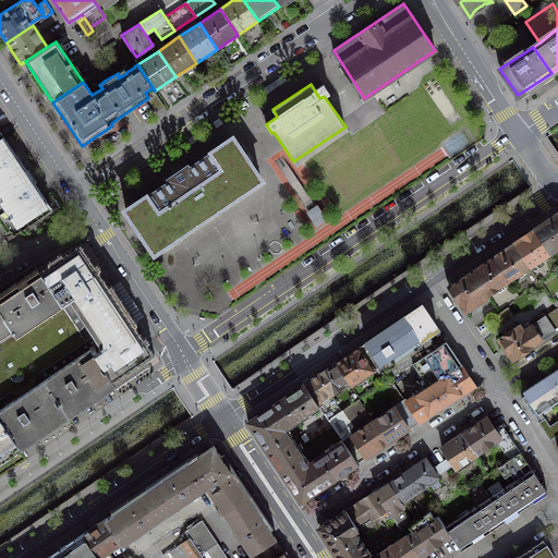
[(0,187),(26,170),(3,135),(0,136),(0,187)]
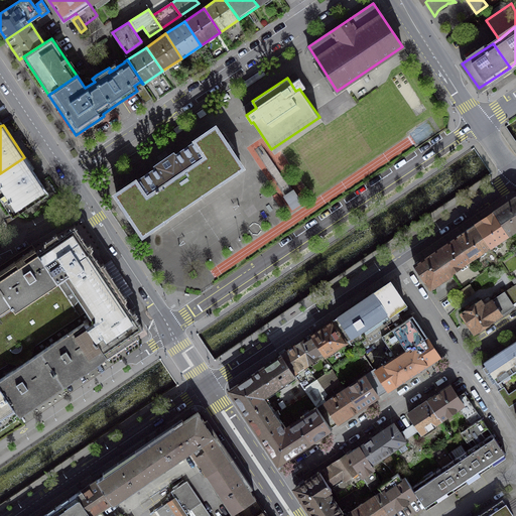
[(156,167),(116,194),(129,214),(143,233),(165,219),(164,218),(219,180),(220,181),(242,166),(215,127),(175,155),(173,152),(169,155),(164,158),(154,164),(156,167)]
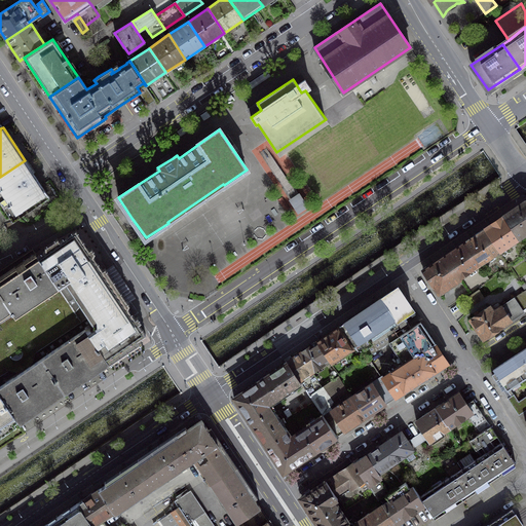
[(25,160),(0,177),(0,201),(12,221),(48,197),(25,160)]
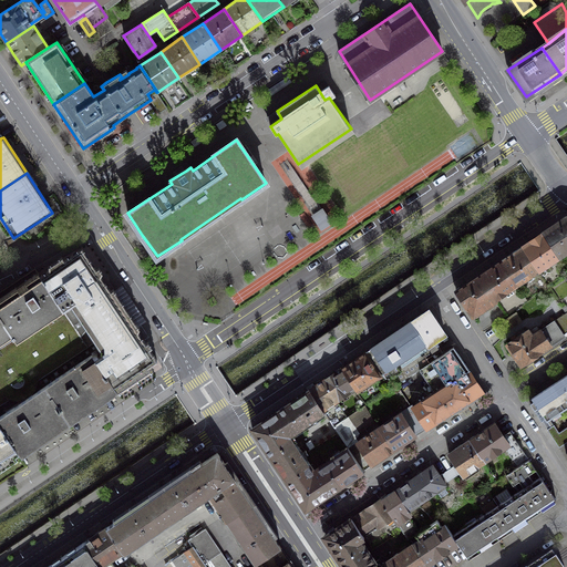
[(566,216),(543,233),(558,256),(566,250),(566,216)]
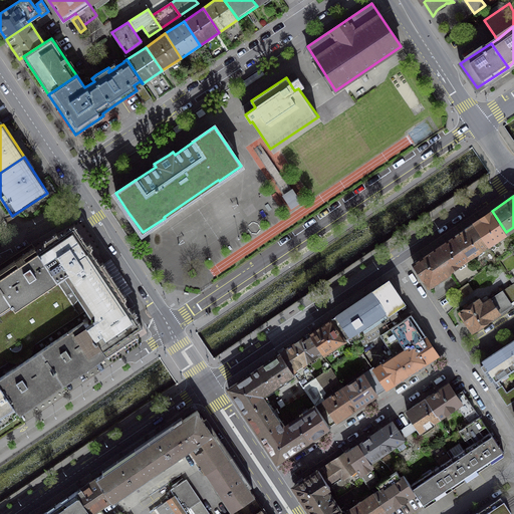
[(506,232),(492,211),(473,224),(487,245),(506,232)]
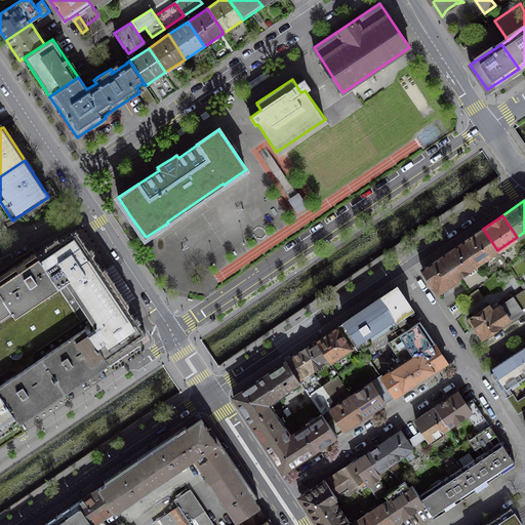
[(54,281),(93,255),(95,253),(91,247),(88,248),(87,247),(83,241),(76,229),(59,240),(57,237),(45,246),(45,249),(37,254),(54,281)]
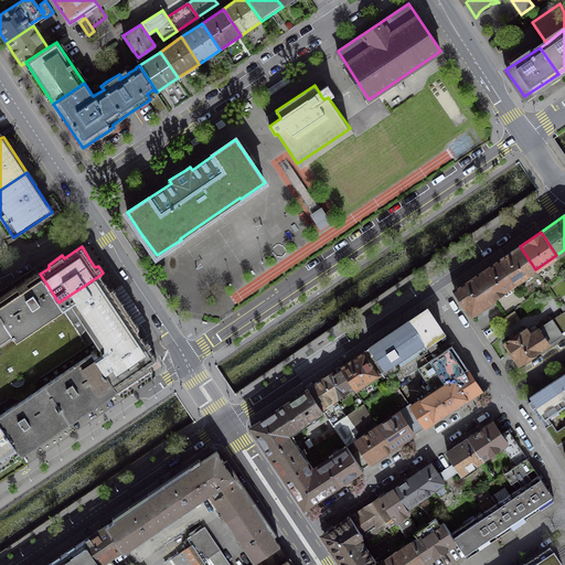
[(535,269),(520,246),(499,259),(514,284),(535,269)]
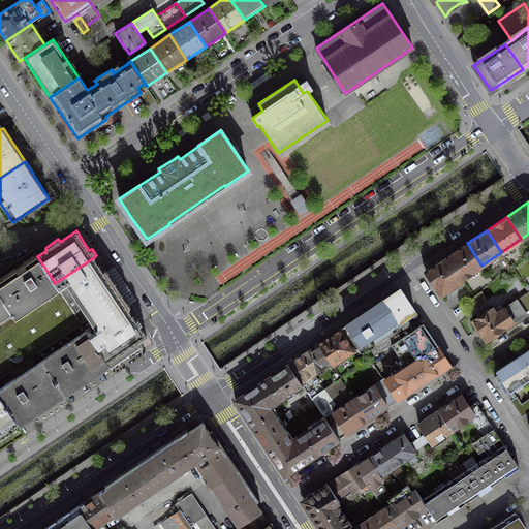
[(481,266),(467,243),(449,255),(447,256),(463,280),(472,274),(474,276),(479,272),(477,269),(481,266)]
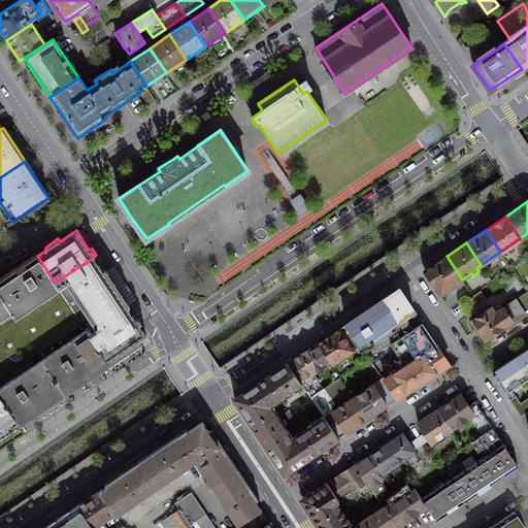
[(55,283),(37,256),(35,254),(0,276),(0,295),(9,308),(12,315),(57,286),(55,283)]
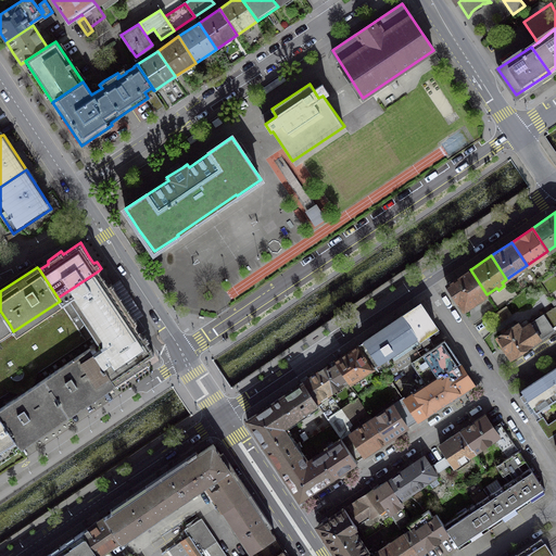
[(487,294),(470,269),(468,272),(446,285),(464,310),(487,294)]
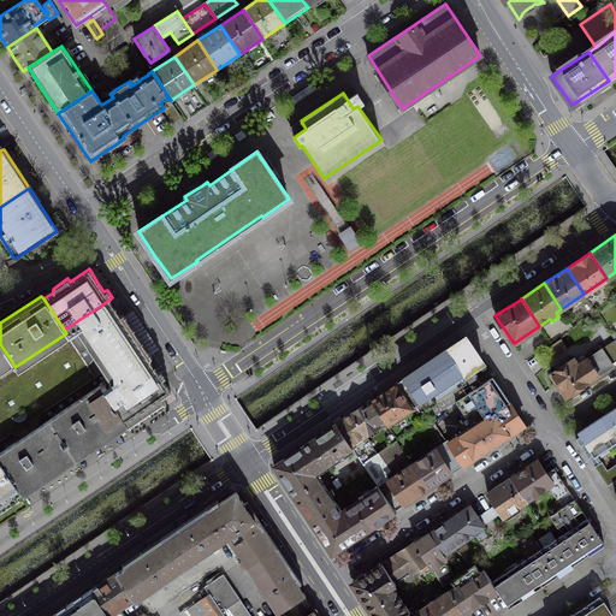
[(158,372),(150,361),(152,356),(123,313),(119,315),(110,300),(64,330),(66,333),(100,384),(125,421),(171,391),(163,378),(165,377),(160,369),(158,372)]
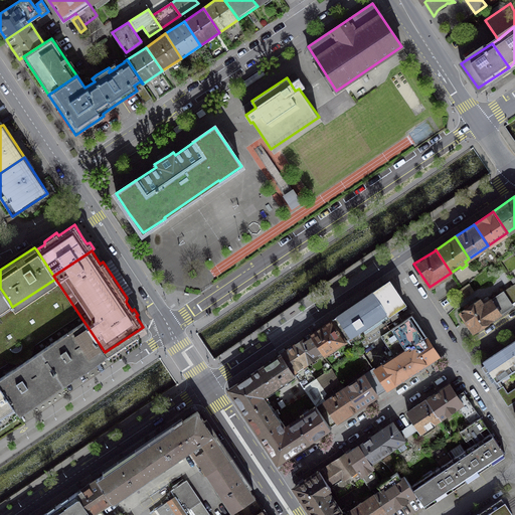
[(0,306),(0,376),(40,350),(83,321),(55,279),(12,307),(9,301),(0,306)]
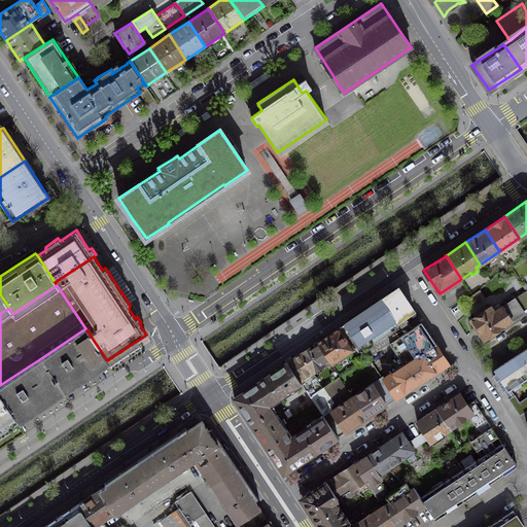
[(398,288),(345,323),(358,343),(364,351),(400,326),(399,325),(400,325),(401,326),(411,320),(407,315),(414,310),(398,288)]
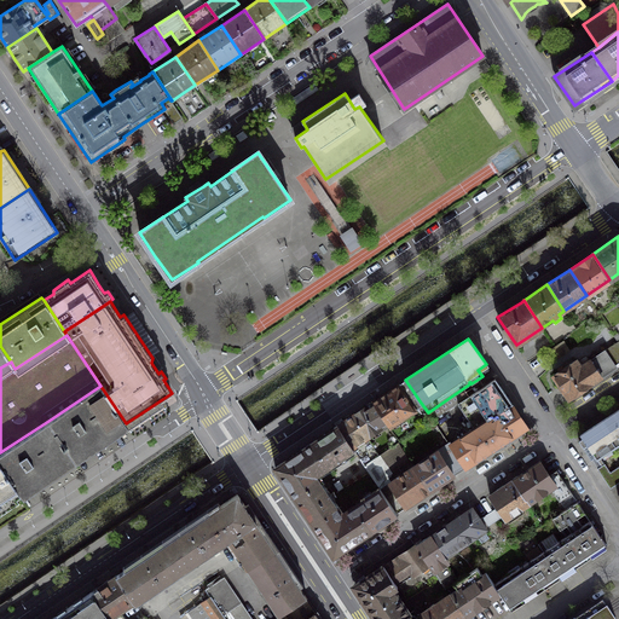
[(580,366),(576,360),(565,368),(554,375),(561,386),(570,398),(618,365),(618,345),(617,342),(580,366)]
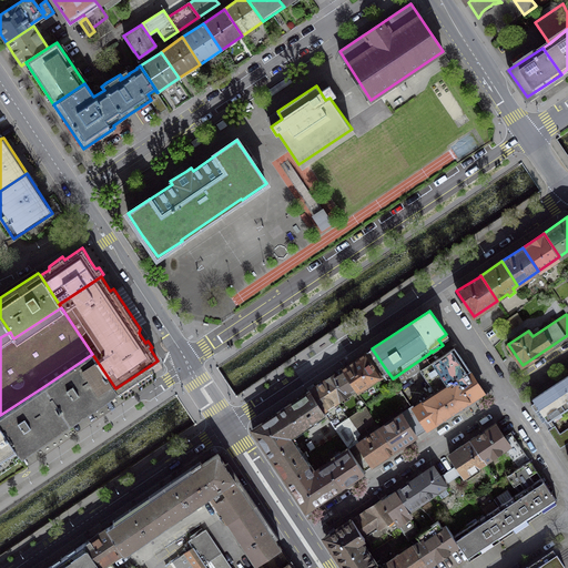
[(0,337),(10,332),(0,317),(0,337)]
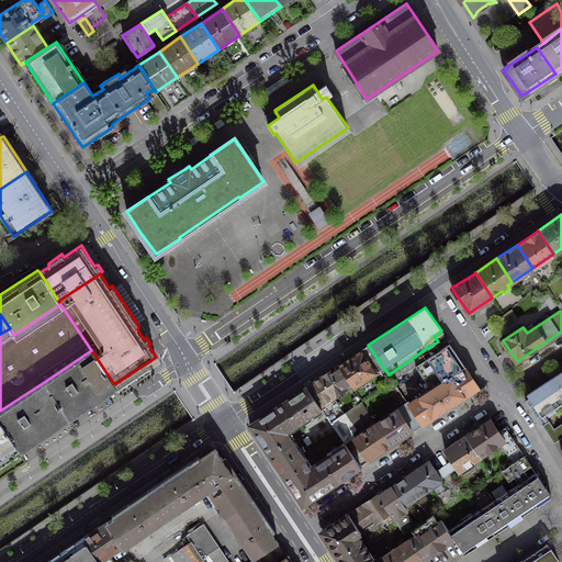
[(449,344),(415,366),(417,369),(430,389),(408,403),(423,424),(474,390),(479,388),(451,346),(449,344)]
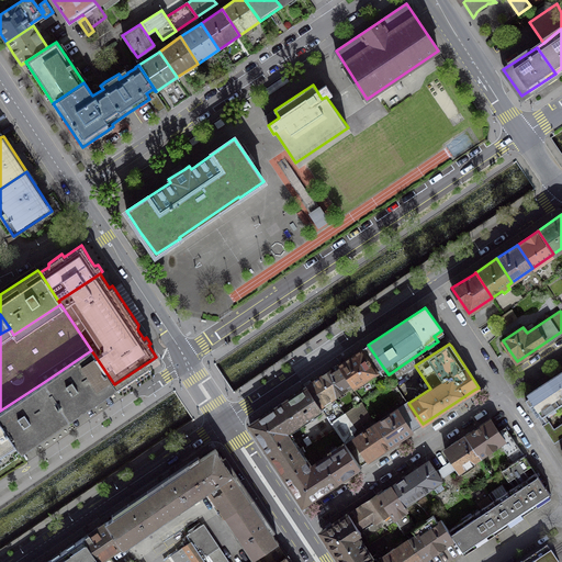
[(382,366),(368,345),(338,364),(340,368),(350,383),(353,389),(377,372),(375,370),(382,366)]
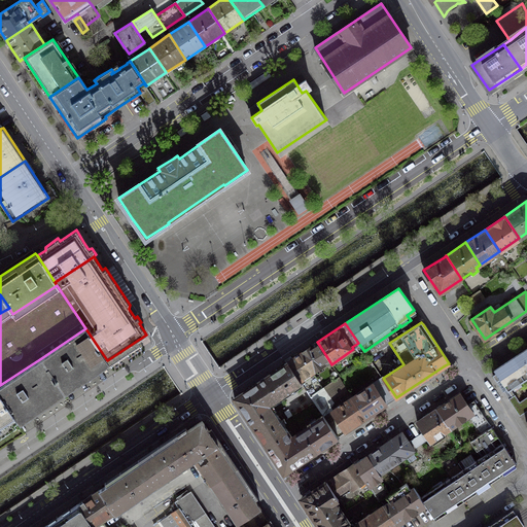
[(41,358),(63,390),(84,376),(104,362),(107,360),(85,328),(41,358)]
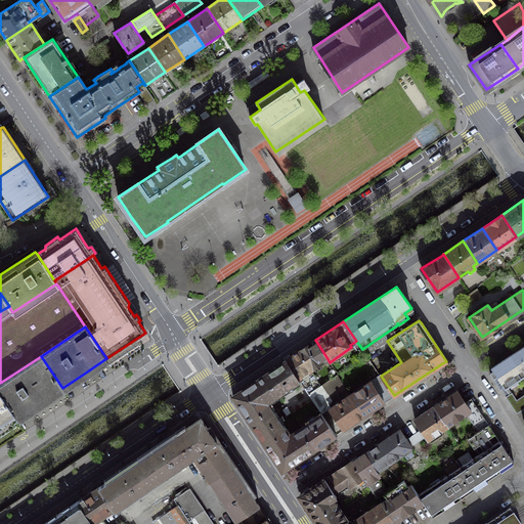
[(326,357),(317,343),(312,346),(310,344),(299,351),(311,370),(323,362),(321,360),(326,357)]
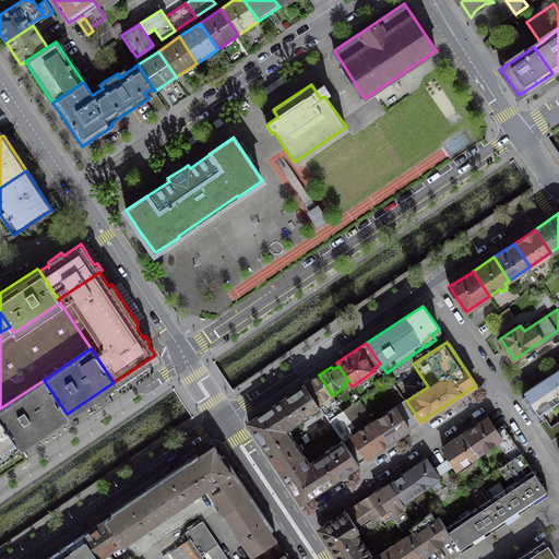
[(558,379),(555,372),(542,381),(557,403),(558,401),(558,379)]
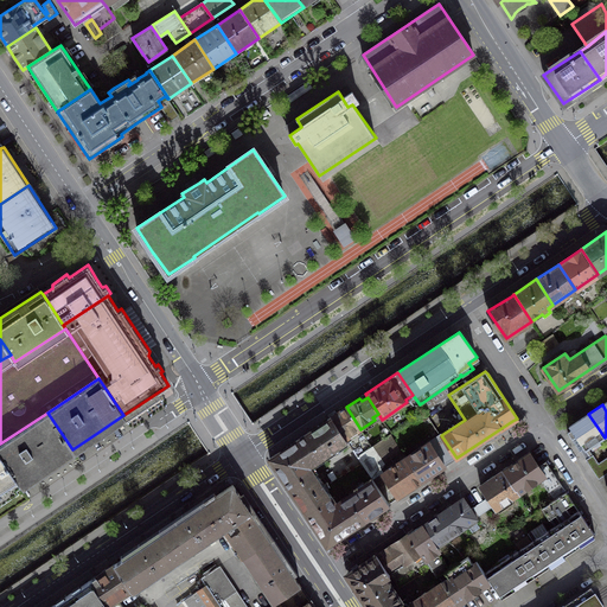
[(360,429),(346,407),(343,408),(344,409),(342,410),(336,414),(331,417),(349,442),(357,457),(371,447),(369,443),(365,446),(357,432),(360,429)]
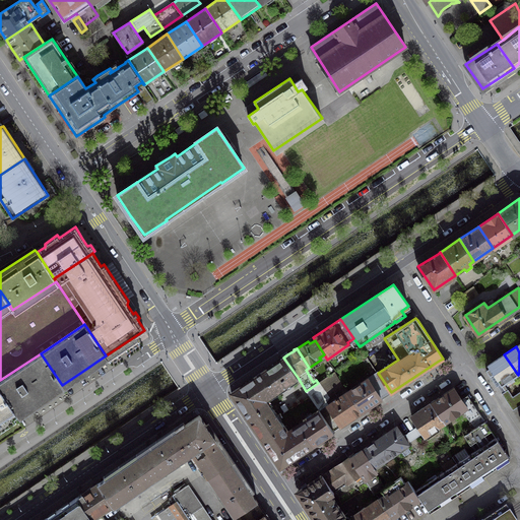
[(0,389),(17,415),(19,413),(62,385),(41,353),(0,380),(0,389)]
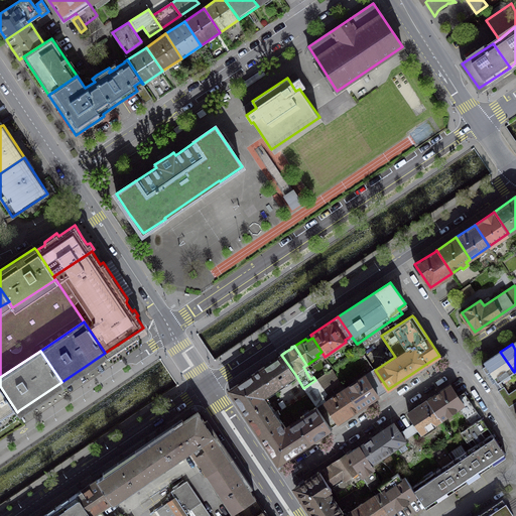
[(500,352),(484,362),(486,365),(483,367),(493,382),(496,380),(498,383),(501,381),(514,372),(500,352)]
